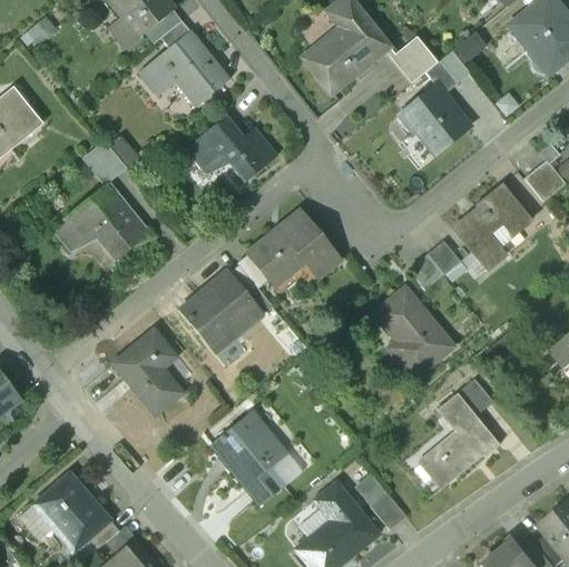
[(175,9),(167,0),(110,0),(123,16),(140,37),(175,9)]
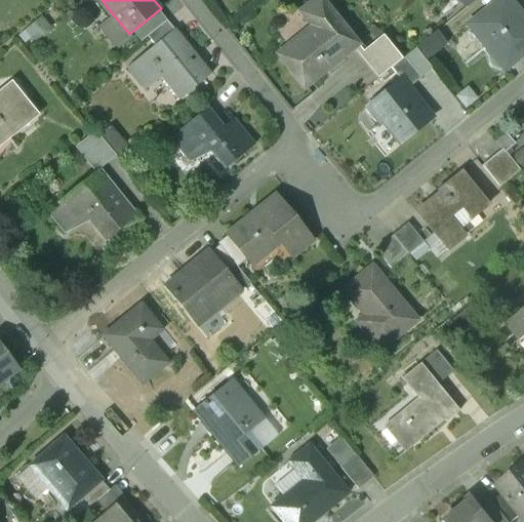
[(359,42),(324,0),(313,0),(301,9),(318,29),(311,35),(307,30),(279,52),(306,85),(359,42)]
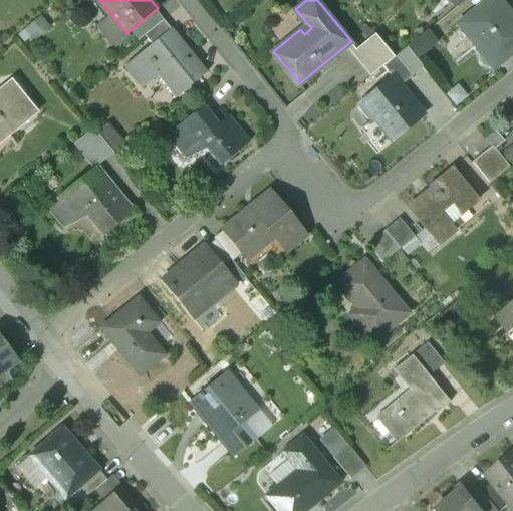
[(512,14),(501,0),(484,0),(458,22),(477,45),(481,41),(499,63),(512,52),(512,14)]
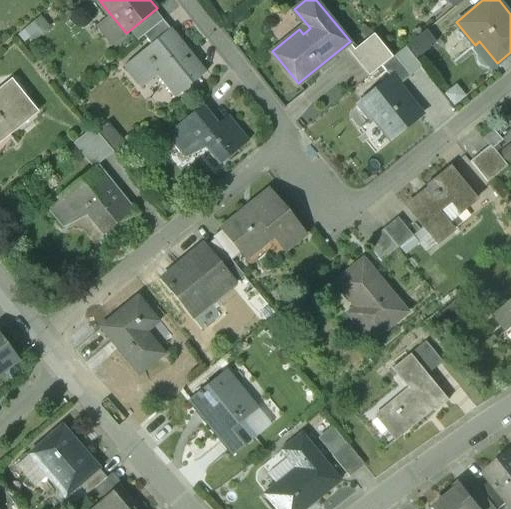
[(126,33),(110,14),(97,24),(113,43),(126,33)]
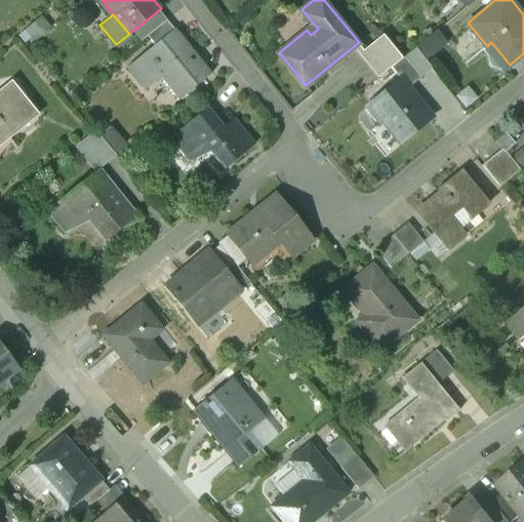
[(167,18),(149,34),(156,43),(175,28),(167,18)]
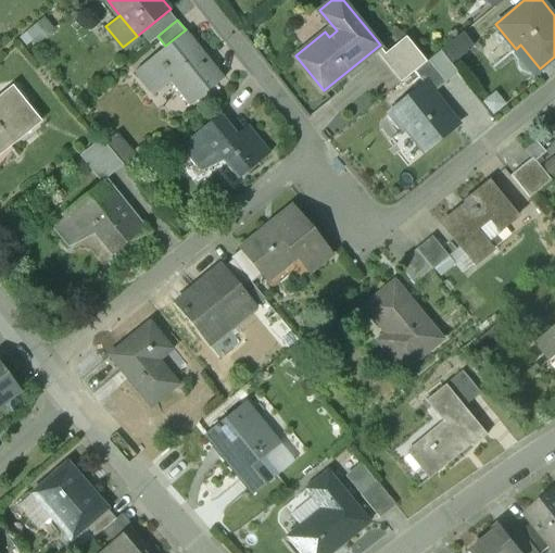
[(225,76),(187,28),(186,29),(165,46),(136,70),(154,93),(172,79),(191,104),(225,76)]
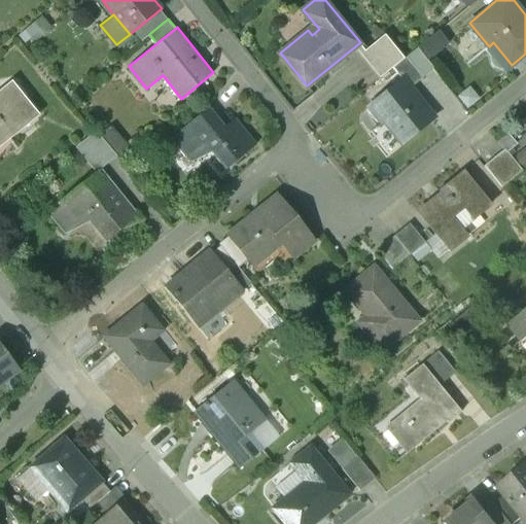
[(440,29),(418,45),(428,59),(450,42),(440,29)]
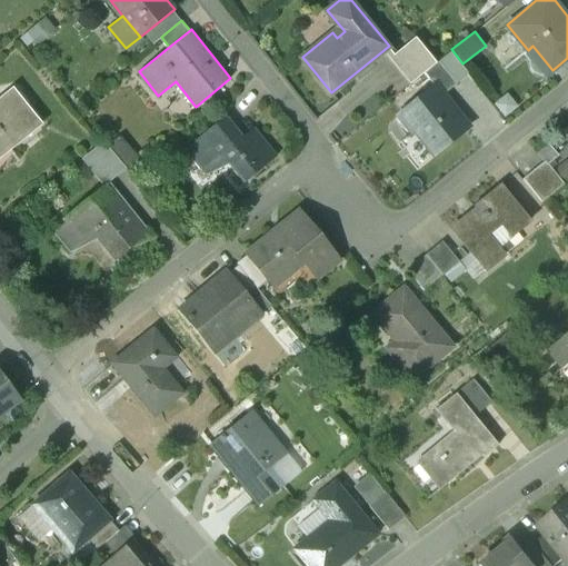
[(437,61),(416,36),(392,55),(412,80),(425,71),(437,61)]
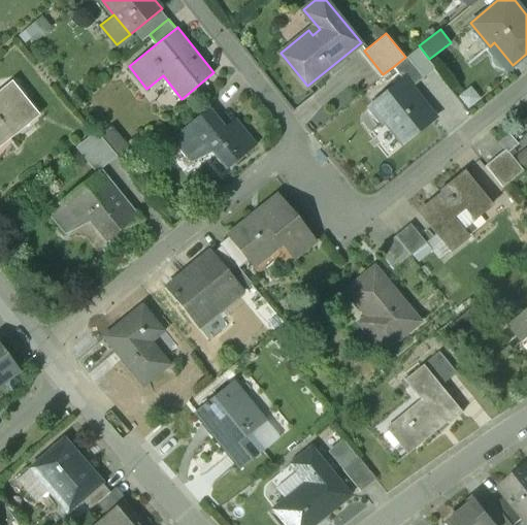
[(424,76),(407,55),(405,57),(394,66),(404,78),(412,87),(424,76)]
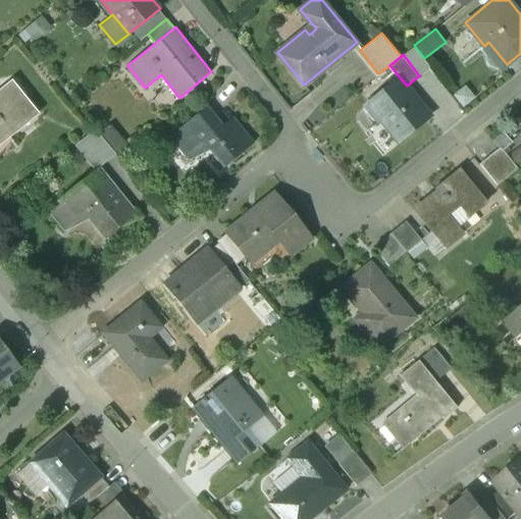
[(407,86),(400,78),(367,105),(379,119),(381,117),(399,139),(429,114),(407,86)]
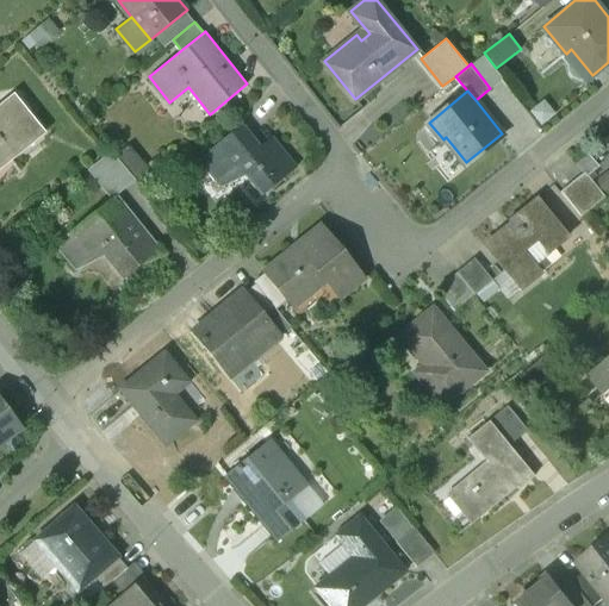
[(14,93),(0,104),(0,160),(8,154),(12,157),(45,131),(14,93)]
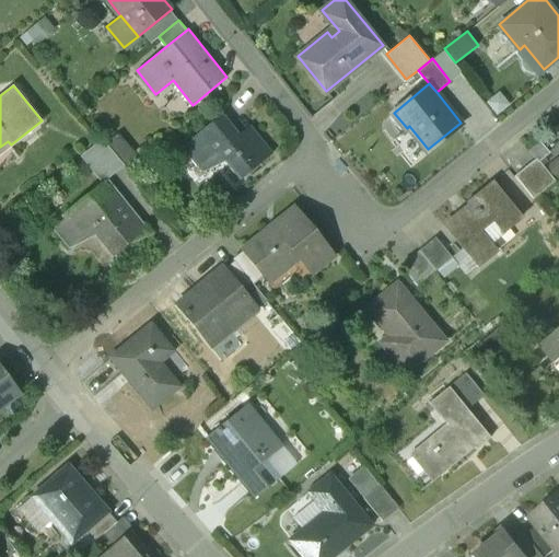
[(223,113),(183,146),(199,165),(220,149),(242,177),(274,152),(256,131),(245,140),(223,113)]
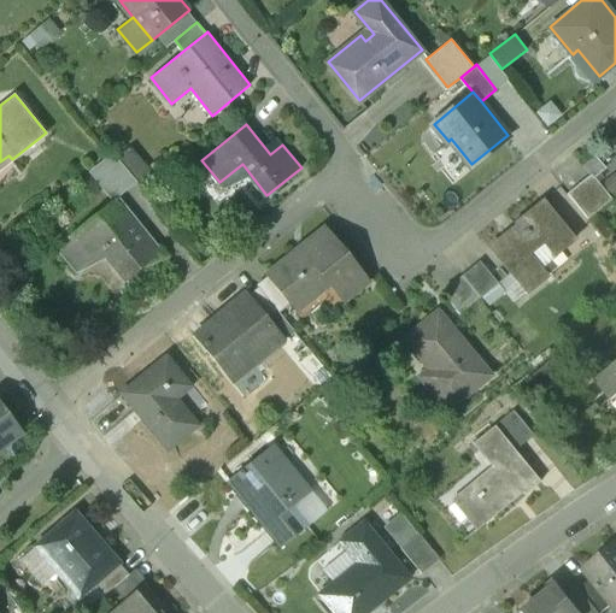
[(135,177),(113,151),(93,168),(115,193),(135,177)]
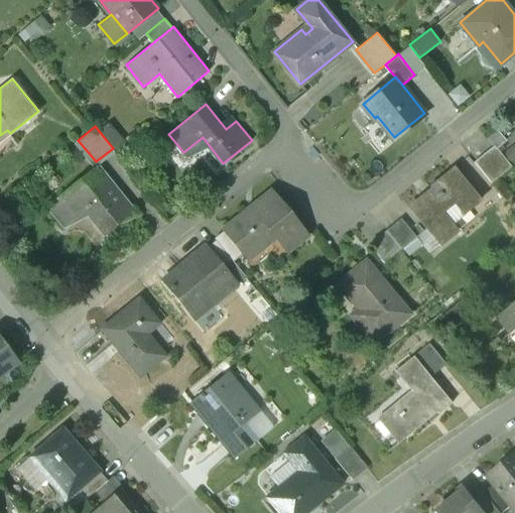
[(503,138),(496,144),(506,156),(513,150),(503,138)]
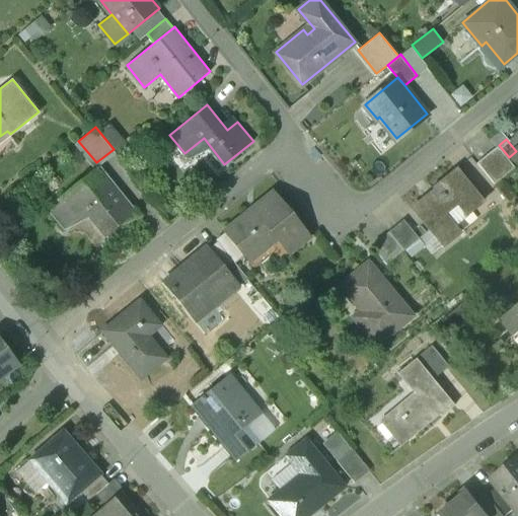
[(499,145),(478,161),(496,182),(516,166),(509,157),(499,145)]
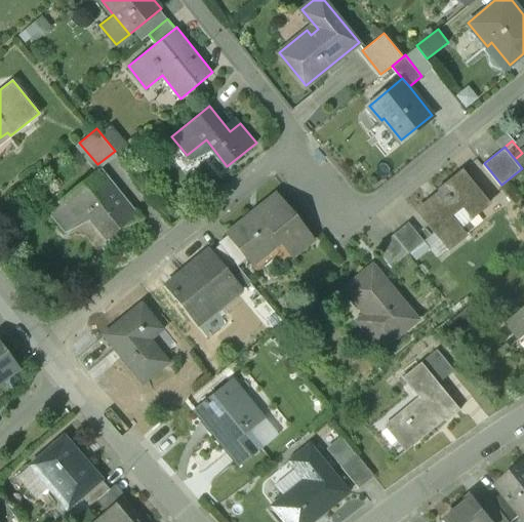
[(138,213),(101,167),(59,200),(63,203),(51,212),(62,225),(87,212),(108,238),(138,213)]
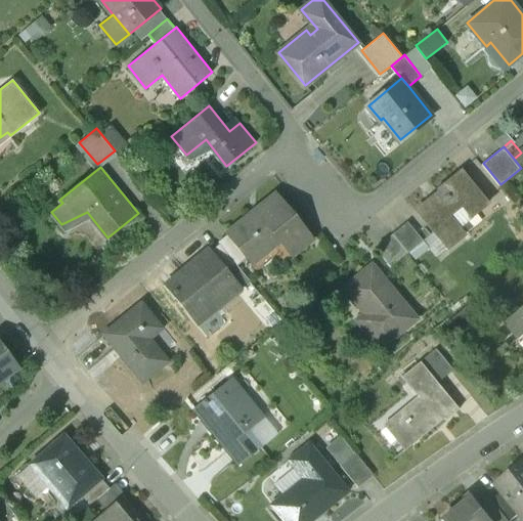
[(462,169),(438,188),(442,192),(430,202),(428,199),(418,208),(448,247),(465,233),(459,226),(488,202),(462,169)]
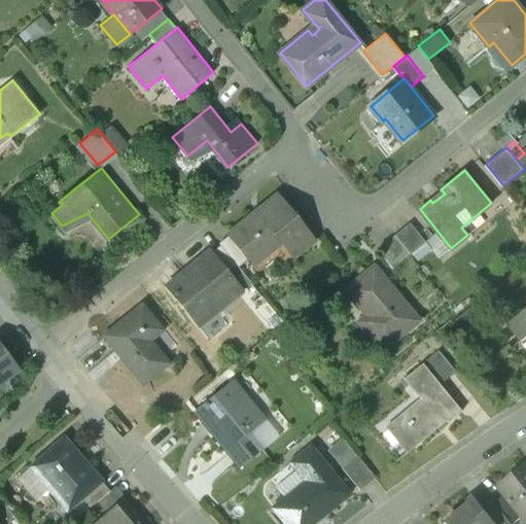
[(278,198),(254,216),(253,215),(229,234),(232,237),(247,256),(253,265),(271,250),(267,246),(279,236),(294,255),(314,240),(278,196),(276,197),(278,198)]
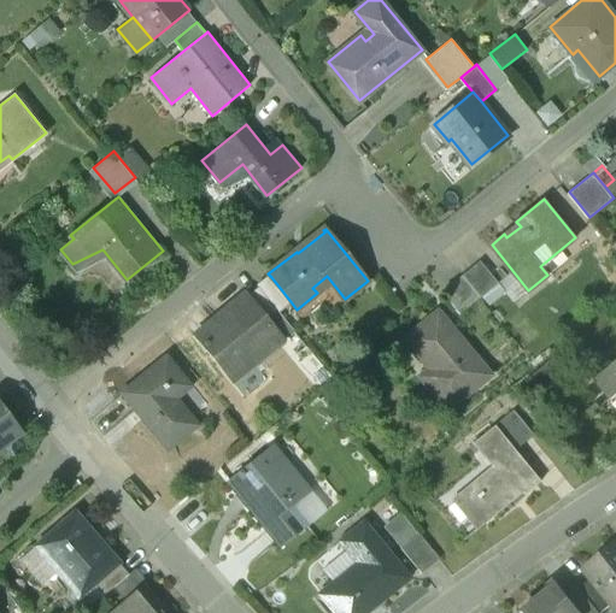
[(502,267),(493,275),(481,259),(463,273),(481,296),(508,275),(502,267)]
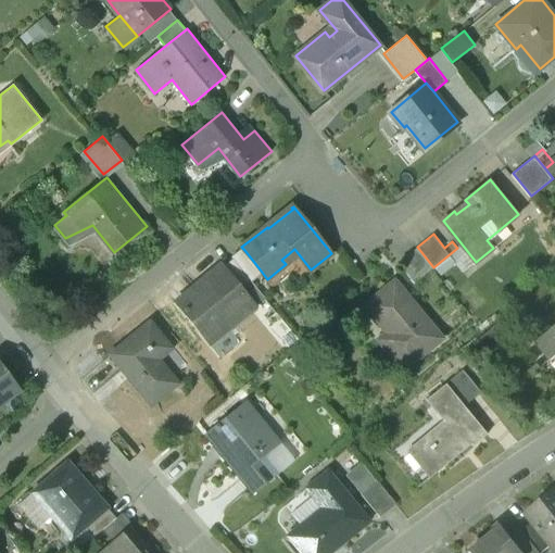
[(433,267),(417,247),(399,262),(415,281),(433,267)]
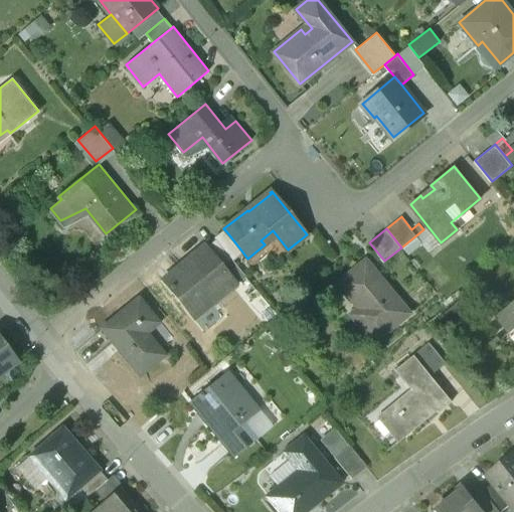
[(241,250),(226,231),(217,239),(231,257),(232,258),(241,250)]
